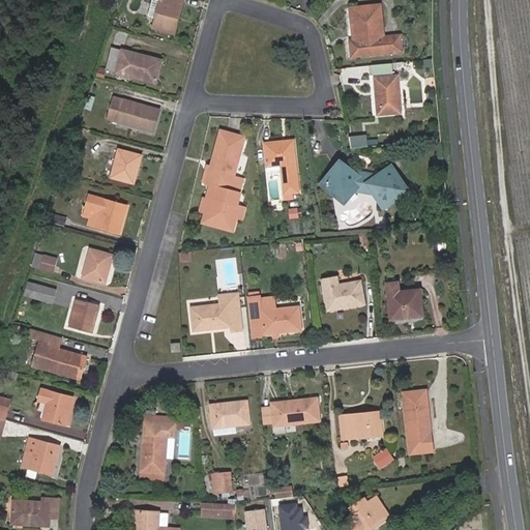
[(160,1),(156,0),(151,0),(146,21),(154,23),(160,1)]
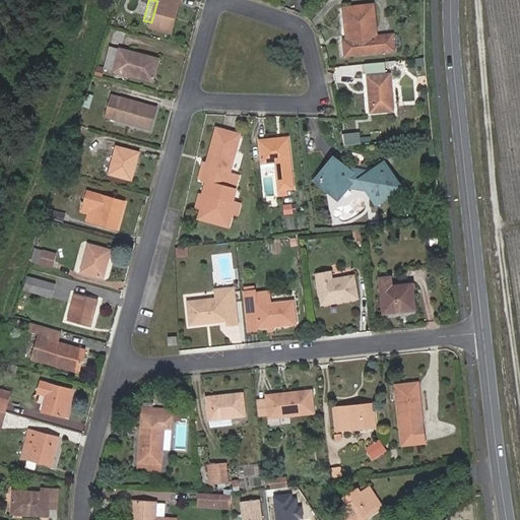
[(157,0),(157,1),(151,22),(149,28),(171,34),(180,0),(157,0)]
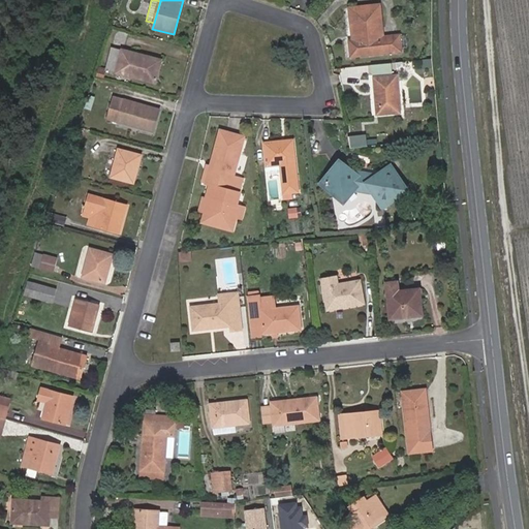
[(376,38),(383,37),(380,4),(373,5),(376,38)]
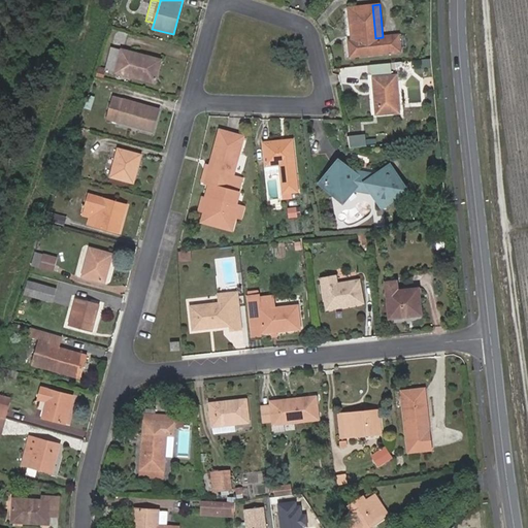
[(375,38),(372,5),(349,8),(352,40),(353,44),(350,45),(351,57),(401,52),(399,36),(383,37),(375,38)]
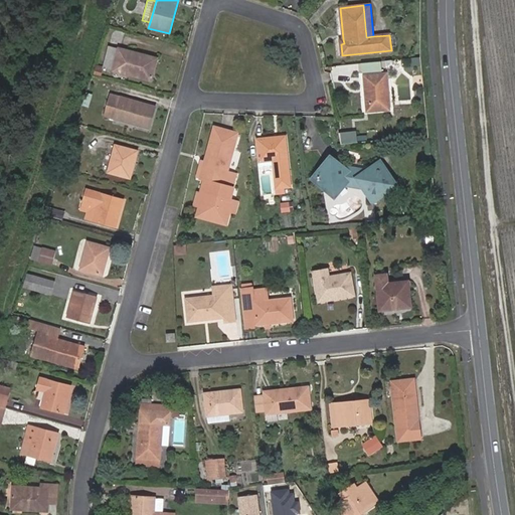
[(114,70),(119,48),(109,46),(103,68),(114,70)]
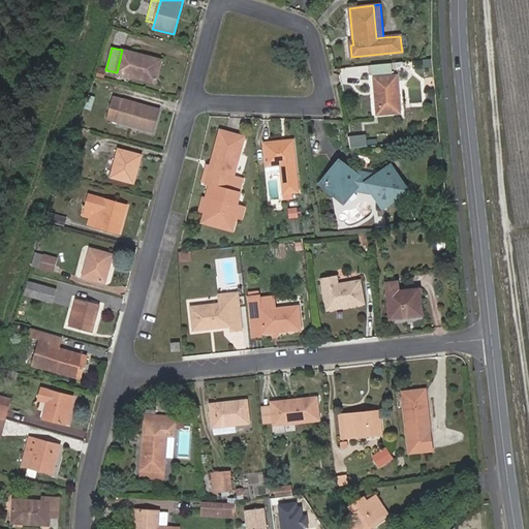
[(122,50),(117,72),(155,84),(161,60),(122,50)]
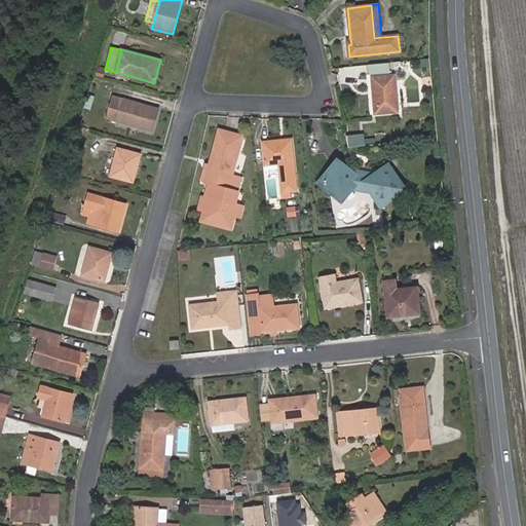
[(395,76),(372,78),(376,115),(399,113),(395,76)]
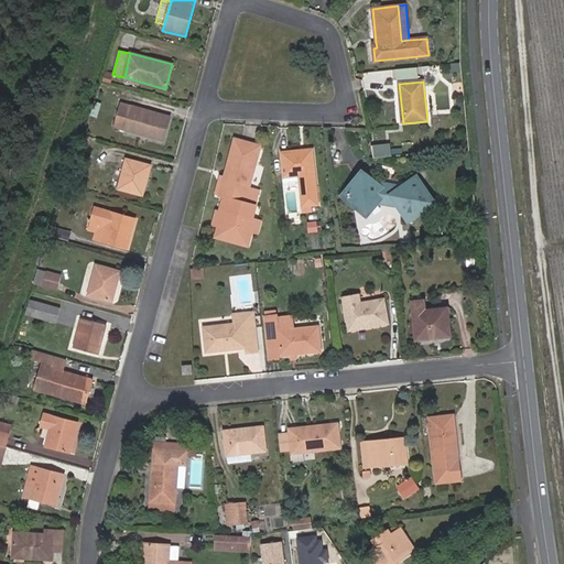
[(169,118),(120,104),(115,127),(162,141),(169,118)]
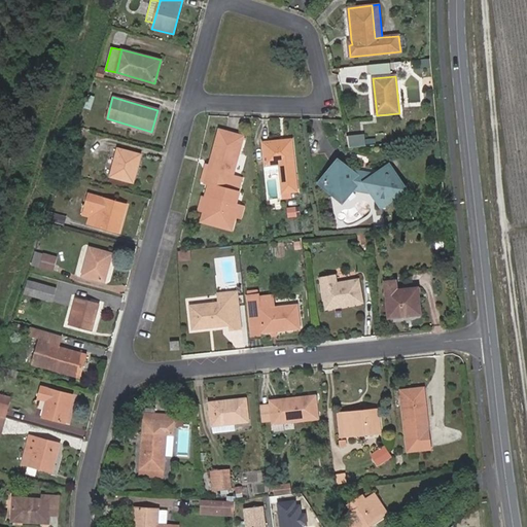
[(234,218),(237,207),(235,207),(238,194),(227,190),(232,177),(243,138),(220,132),(210,167),(206,184),(210,184),(206,198),(208,199),(204,212),(201,221),(230,231),(234,218)]
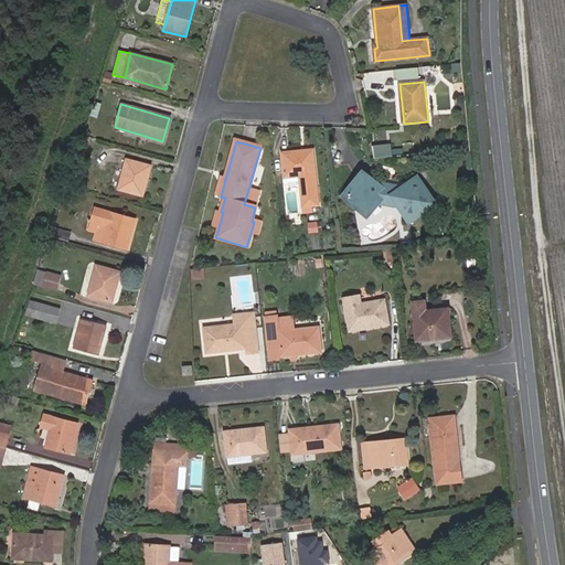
[(313,149),(283,152),(286,185),(301,184),(304,213),(312,213),(311,208),(319,206),(313,149)]
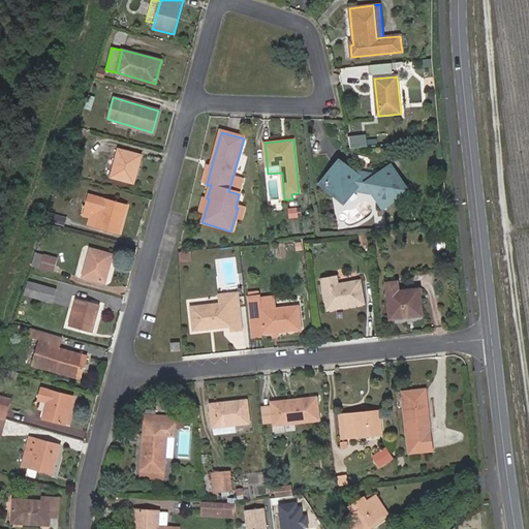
[(142,156),(119,150),(112,178),(134,184),(142,156)]
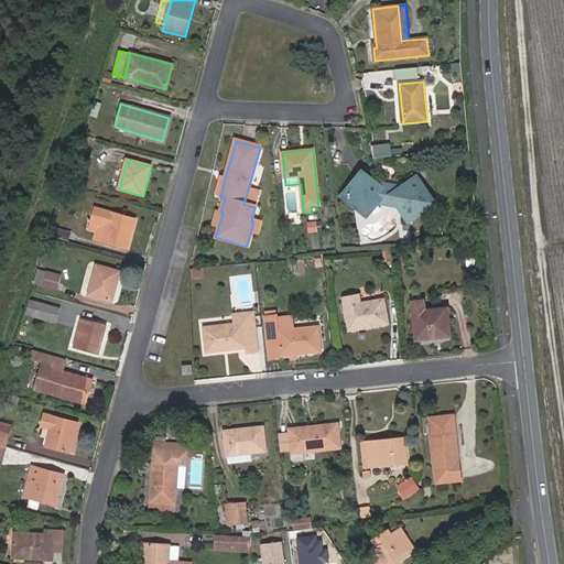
[(398,205),(399,207),(409,219),(426,207),(430,207),(432,197),(429,197),(426,192),(426,190),(425,188),(423,188),(420,184),(420,181),(411,179),(410,182),(408,181),(402,186),(400,185),(394,185),(392,187),(388,186),(384,183),(380,183),(377,182),(376,180),(373,176),(369,174),(364,172),(358,173),(353,176),(351,179),(349,179),(348,187),(347,196),(348,196),(350,199),(356,204),(361,205),(365,205),(369,203),(372,202),(373,197),(376,197),(381,198),(384,205),(387,205),(391,201),(396,202),(398,205)]
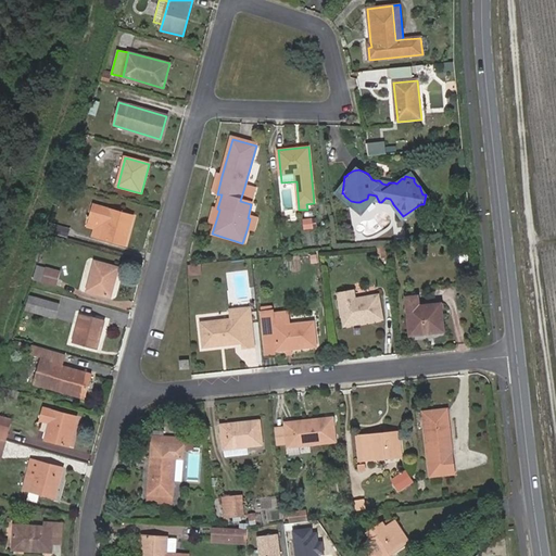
[(376,174),(375,180),(379,180),(382,184),(387,185),(389,182),(394,182),(396,184),(402,178),(376,174)]
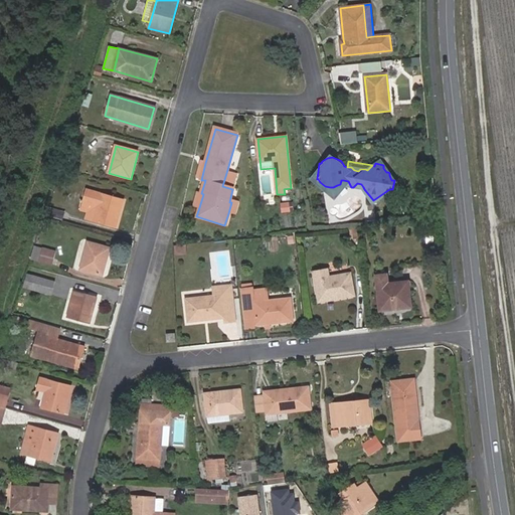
[(201,180),(205,163),(200,162),(196,178),(201,180)]
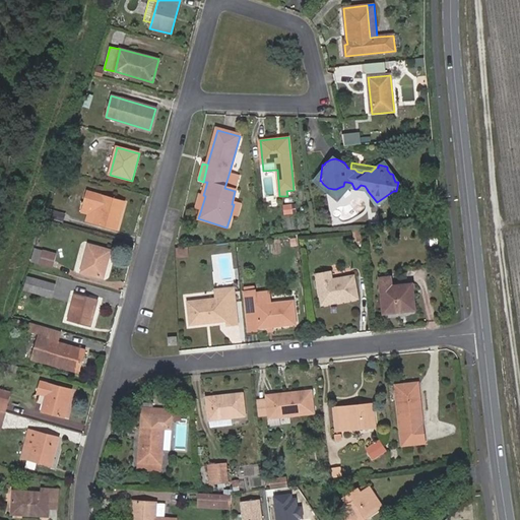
[(312,171),(320,181),(321,173),(322,165),(312,171)]
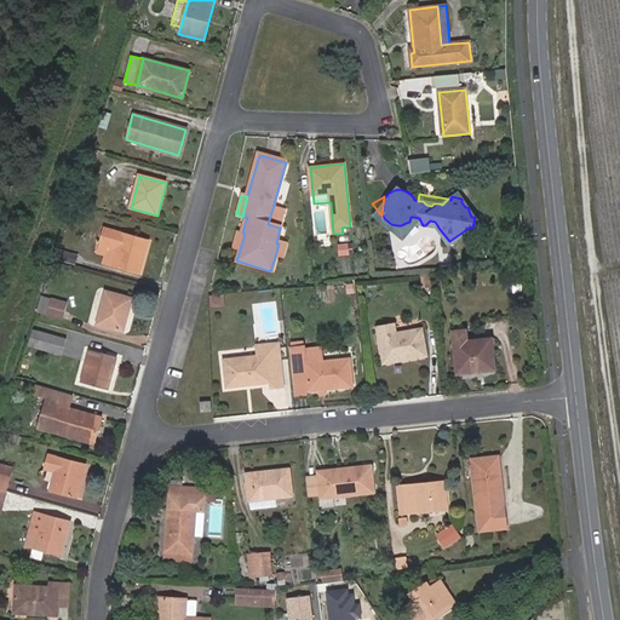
[(285,212),(273,208),(268,224),(280,228),(285,212)]
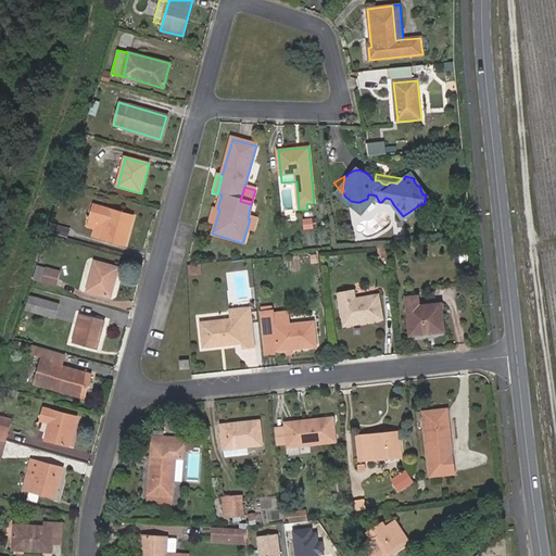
[(105,224),(102,239),(125,245),(134,217),(95,205),(90,218),(105,224)]
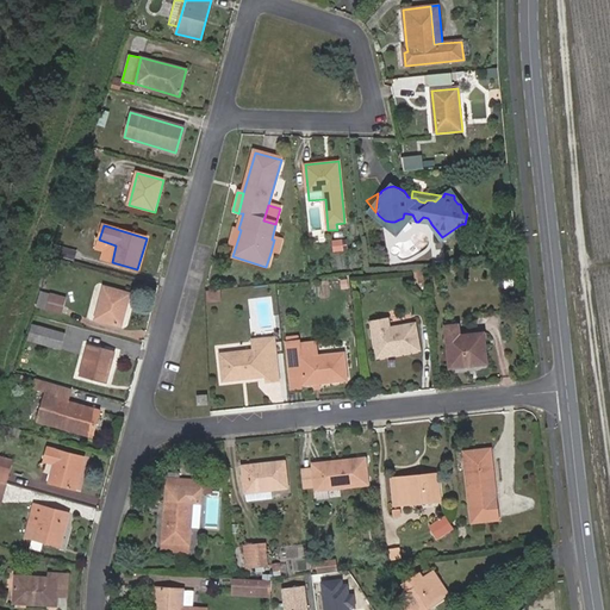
[(241,230),(238,229),(232,228),(228,243),(236,246),(241,230)]
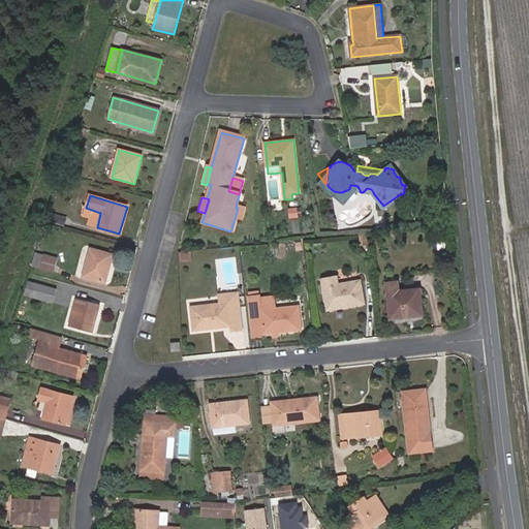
[(100,213),(86,208),(84,215),(91,218),(90,225),(97,227),(100,213)]
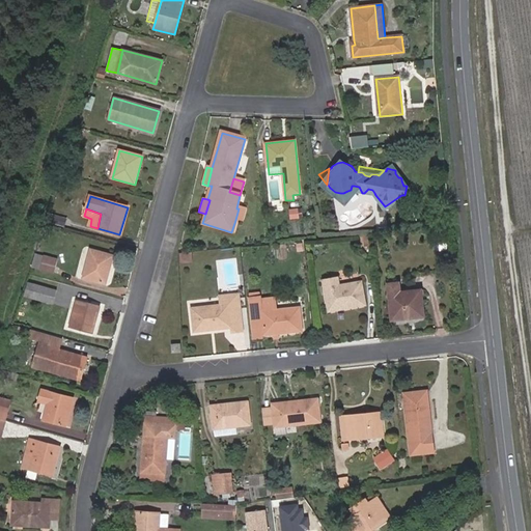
[(239,208),(235,220),(242,221),(245,211),(239,208)]
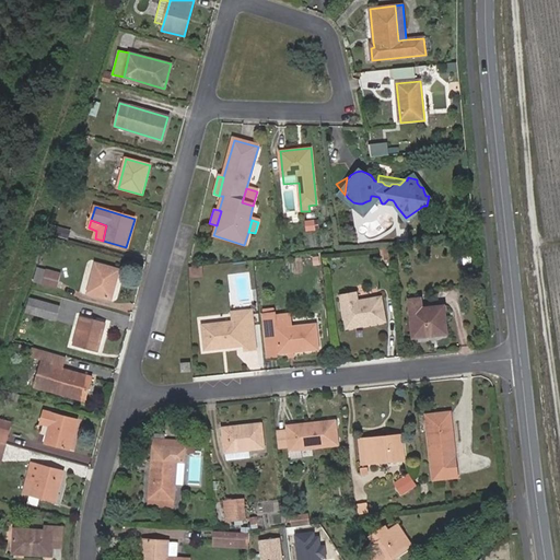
[(69,232),(54,226),(51,234),(67,240),(69,232)]
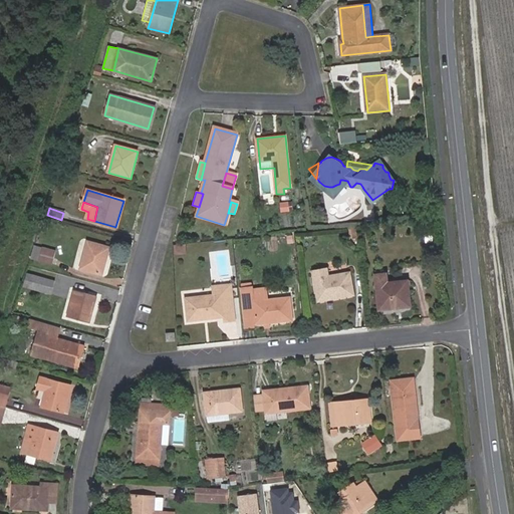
[(358,226),(350,227),(351,237),(359,236),(358,226)]
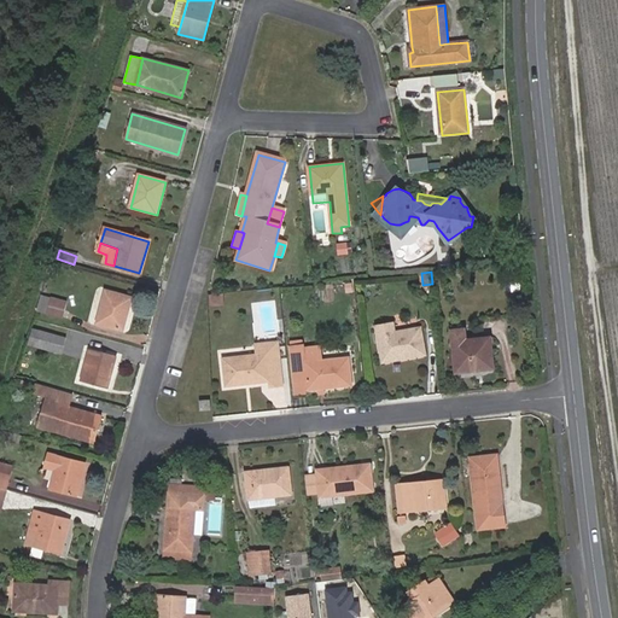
[(132,298),(106,292),(98,324),(123,331),(132,298)]
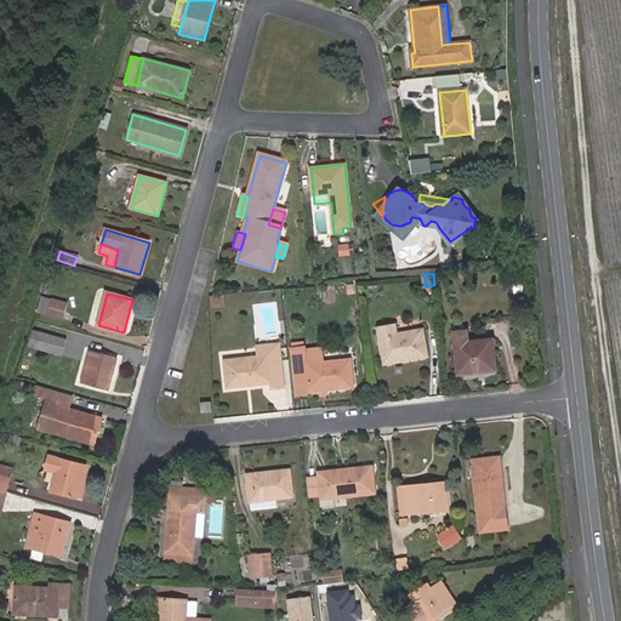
[(224,305),(223,295),(209,296),(210,306),(224,305)]
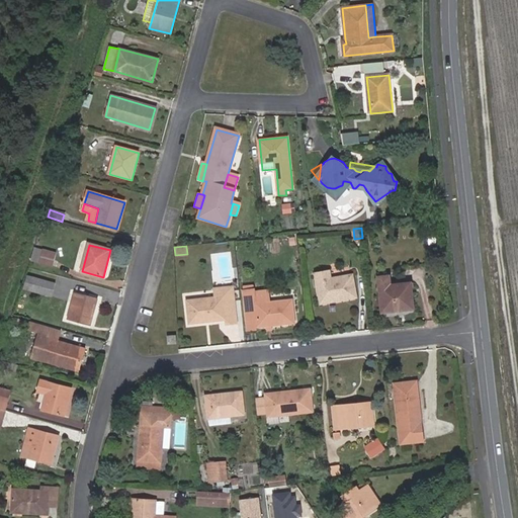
[(56,254),(42,250),(38,263),(51,267),(56,254)]
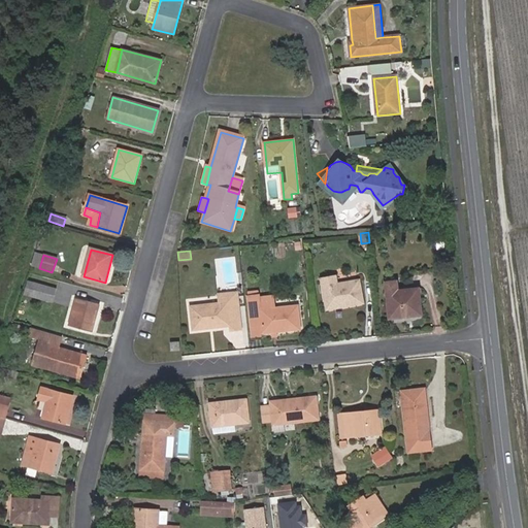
[(322,279),(328,310),(363,303),(359,281),(336,285),(335,277),(322,279)]
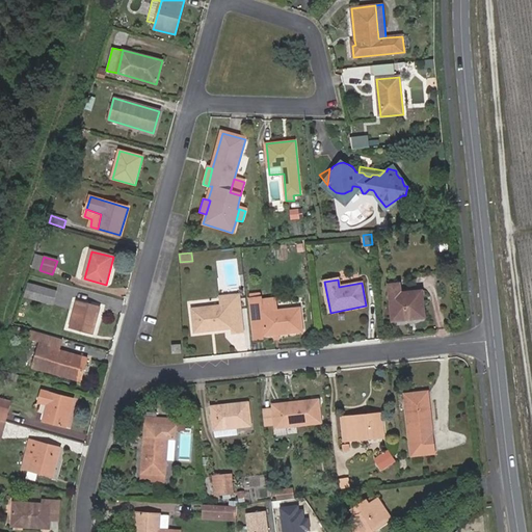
[(57,292),(27,284),(24,296),(53,304),(57,292)]
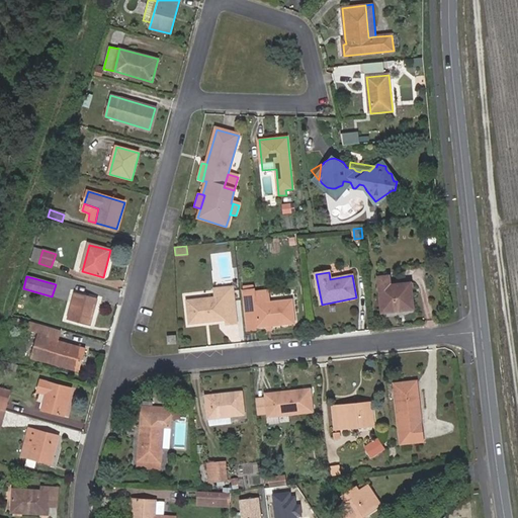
[(392,288),(391,284),(390,276),(378,277),(379,290),(392,288)]
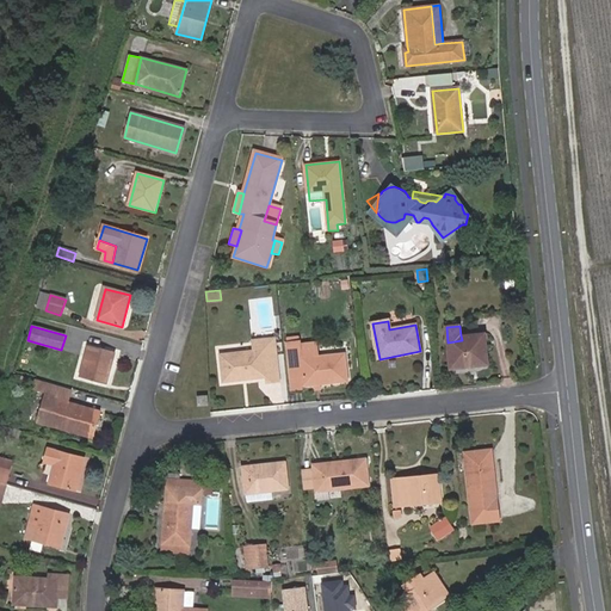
[(264,351),(266,378),(267,382),(278,381),(275,338),(252,340),(253,352),(264,351)]
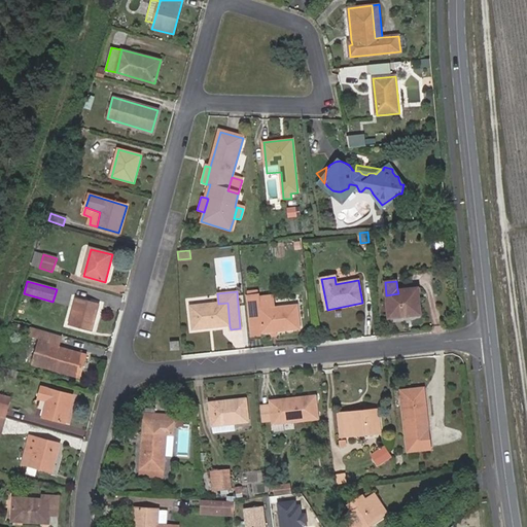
[(418,291),(398,293),(386,295),(389,319),(421,315),(418,291)]
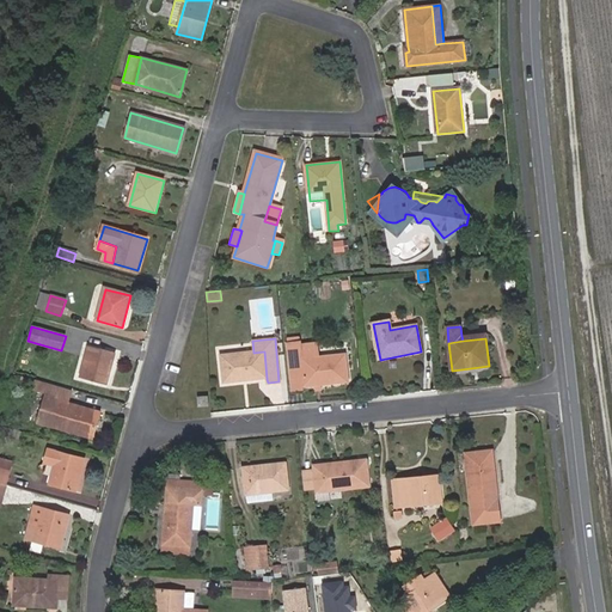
[(304,378),(305,386),(347,380),(344,355),(317,357),(303,360),(301,347),(301,342),(287,343),(291,379),(304,378)]
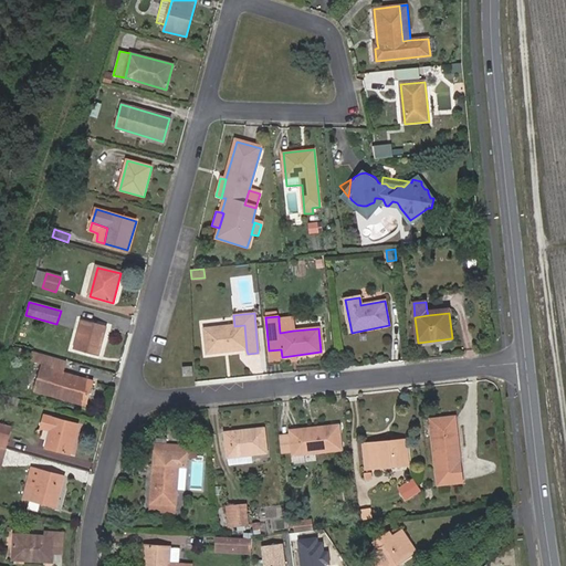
[(279,321),(280,333),(293,331),(292,320),(279,321)]
